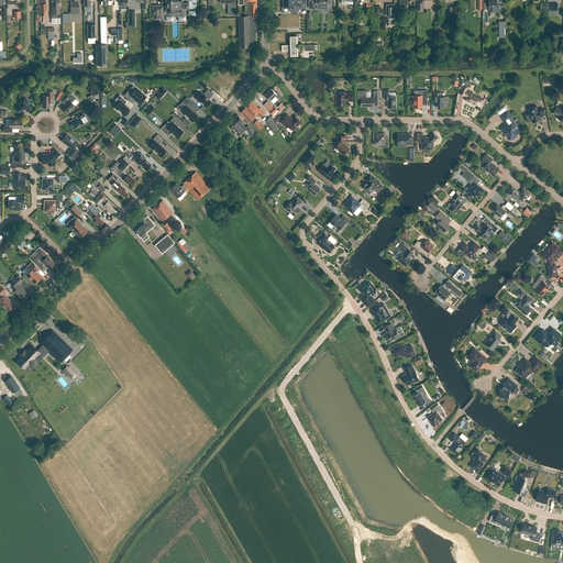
[(37,7),(36,8),(36,11),(37,12),(37,15),(39,17),(41,17),(41,22),(43,22),(43,21),(43,17),(43,14),(46,14),(46,6),(46,3),(45,3),(45,1),(45,0),(37,0),(37,3),(37,7)]
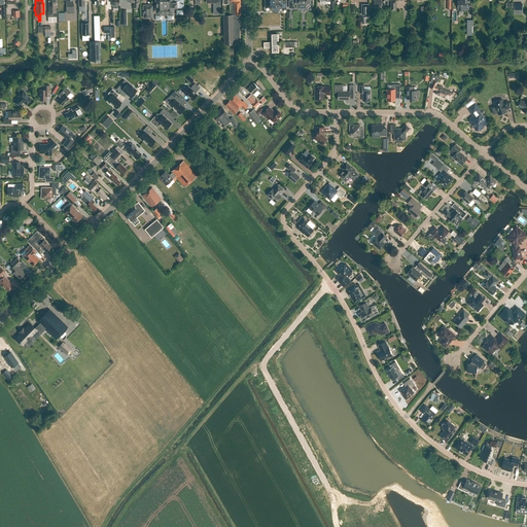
[(48,0),(49,12),(47,12),(47,16),(57,16),(57,12),(56,12),(56,8),(58,8),(58,0),(56,0),(55,0),(48,0)]
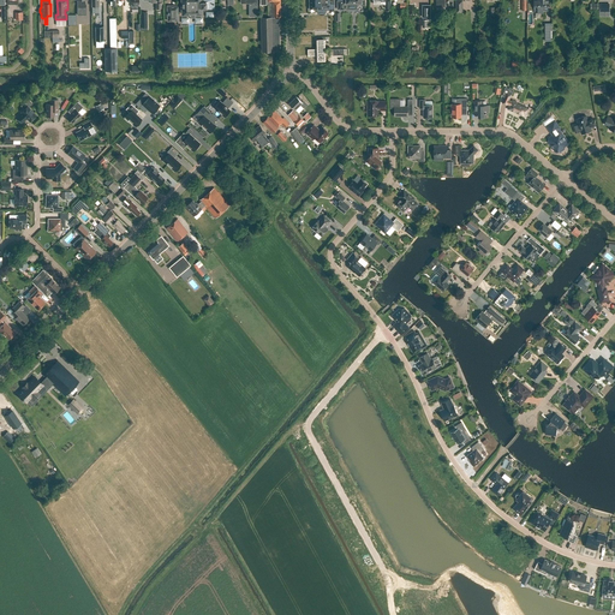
[(83,0),(88,0),(75,0),(76,0),(77,0),(77,16),(87,16),(87,4),(83,4),(83,0)]
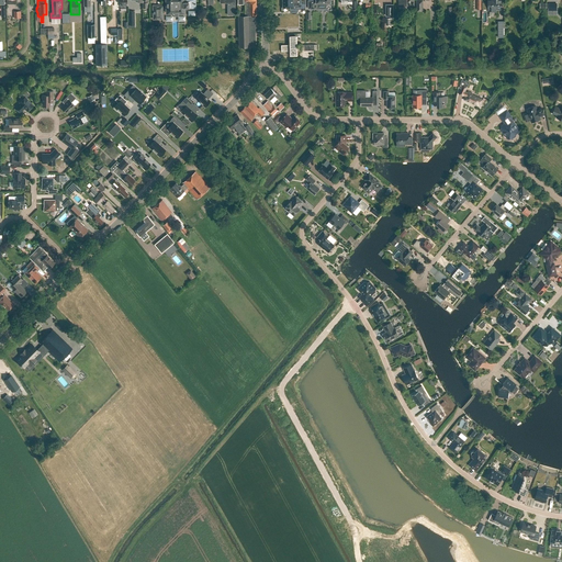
[(165,0),(165,1),(166,1),(166,8),(165,8),(165,9),(163,9),(163,8),(153,9),(153,18),(163,18),(163,11),(165,11),(166,12),(166,13),(169,13),(169,14),(172,14),(173,13),(177,13),(178,14),(180,14),(181,13),(183,13),(183,11),(184,11),(184,8),(183,7),(187,7),(187,8),(195,8),(194,0),(187,0),(187,1),(183,1),(184,0),(183,0),(165,0)]
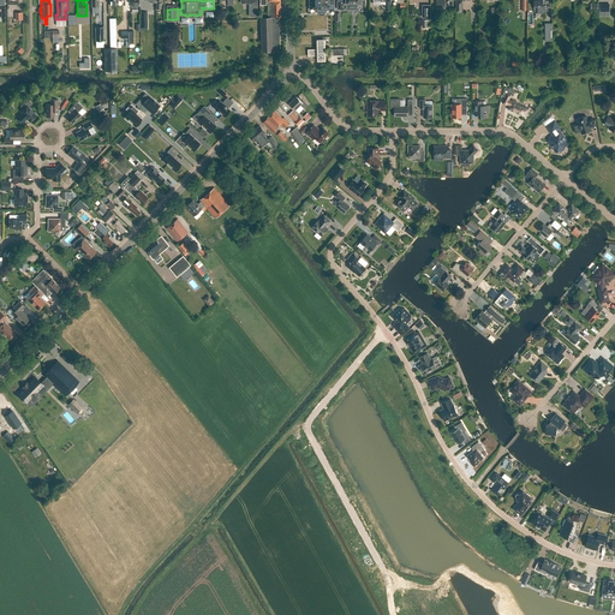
[(240,0),(240,4),(249,4),(249,17),(257,17),(257,6),(255,6),(255,4),(257,4),(256,0),(240,0)]
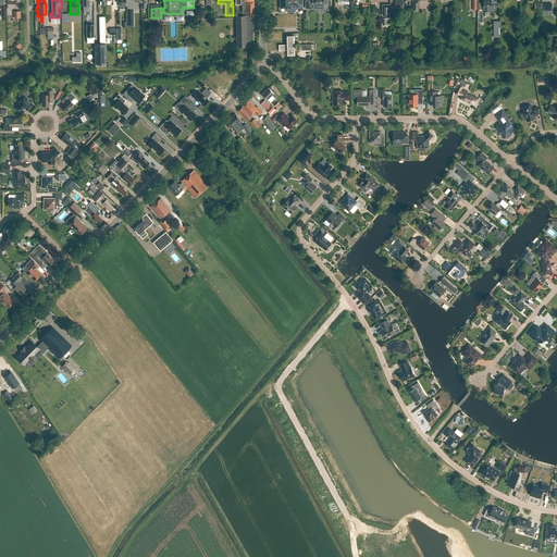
[(287,8),(287,9),(287,10),(287,11),(288,11),(288,12),(289,13),(291,13),(292,13),(293,13),(294,13),(295,13),(295,12),(296,12),(296,11),(296,10),(297,9),(304,9),(302,0),(280,0),(281,8),(287,8)]
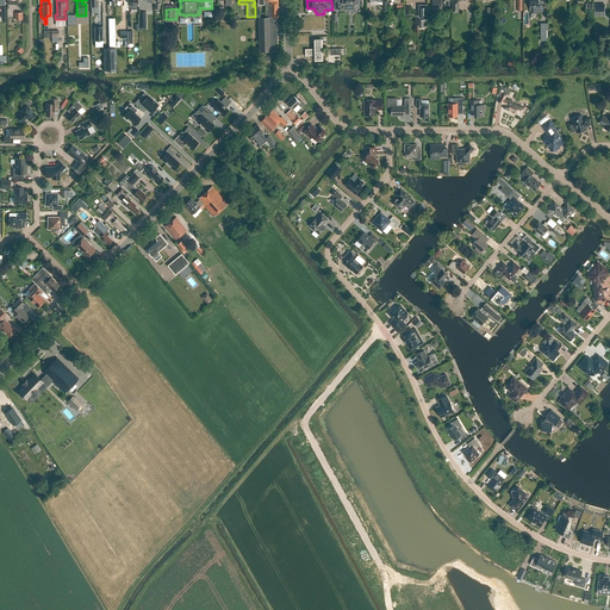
[(542,0),(529,0),(529,11),(533,11),(533,12),(539,12),(539,11),(543,11),(543,4),(542,4),(542,0)]
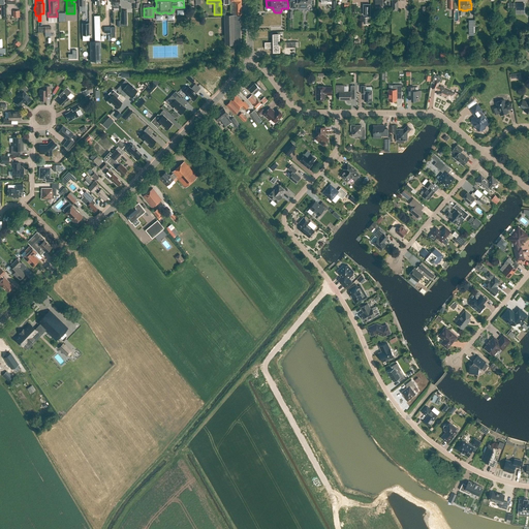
[(242,5),(241,1),(230,2),(231,14),(225,14),(226,44),(231,43),(241,43),(240,14),(242,14),(242,10),(244,10),(243,5),(242,5)]
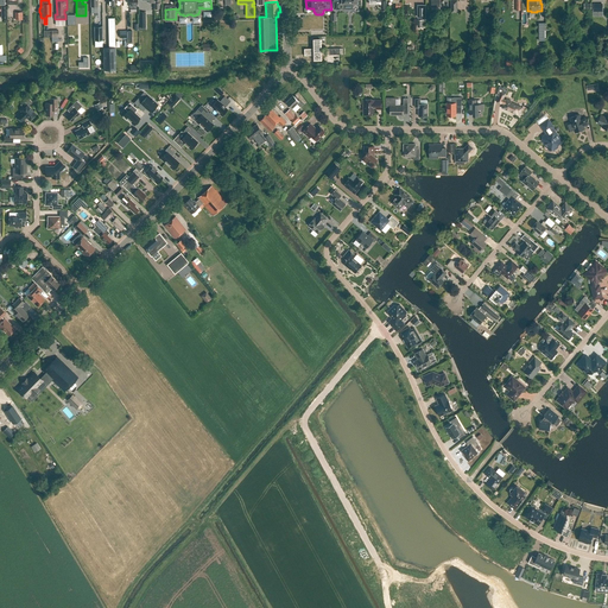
[(593,5),(593,16),(602,16),(602,4),(593,5)]
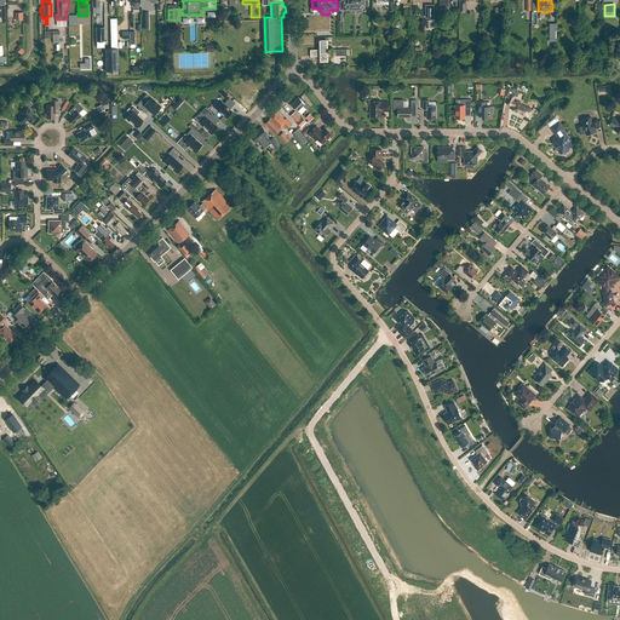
[(107,72),(118,70),(116,18),(110,18),(110,49),(107,49),(107,72)]
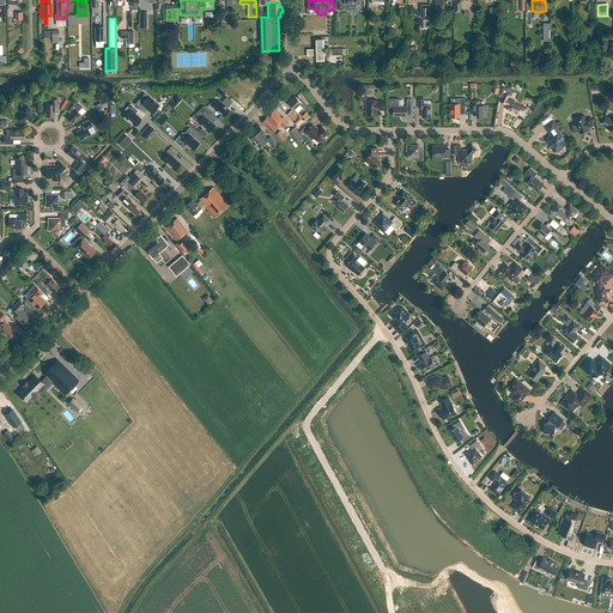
[(328,49),(325,49),(325,40),(316,40),(316,49),(307,49),(307,56),(316,56),(316,60),(322,60),(326,60),(326,56),(328,56),(328,55),(343,55),(343,54),(346,54),(346,49),(328,49)]
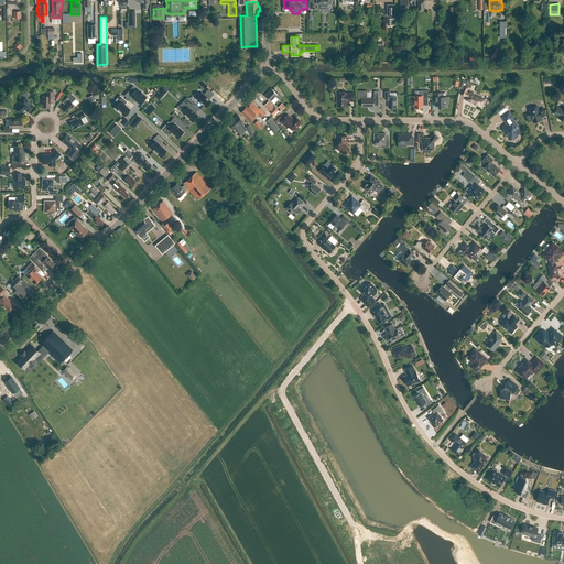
[(465,96),(468,87),(470,82),(467,80),(467,82),(464,79),(461,88),(463,89),(461,94),(465,96)]
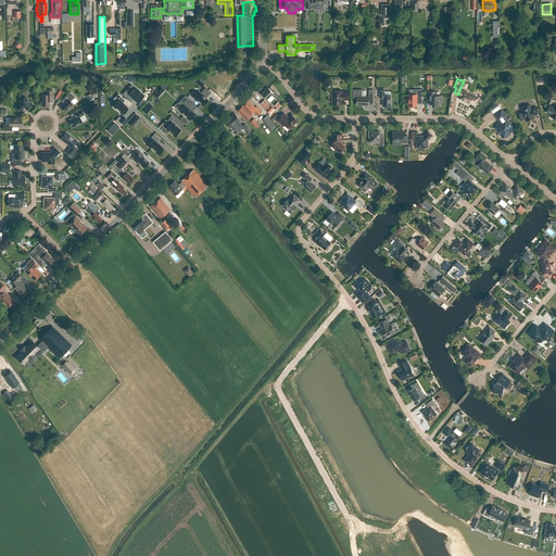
[(135,87),(126,97),(130,101),(134,98),(138,102),(143,96),(135,87)]
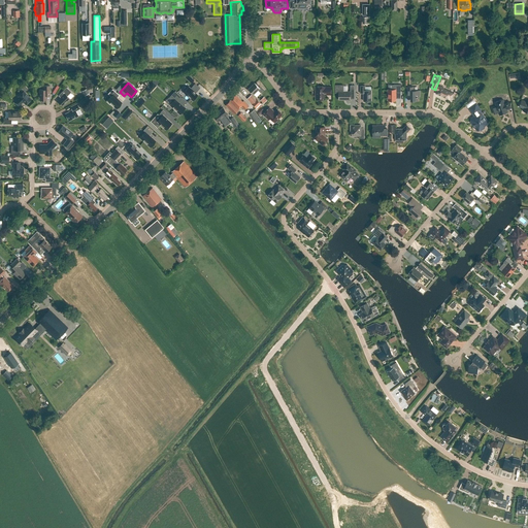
[(264,90),(260,86),(257,83),(256,84),(255,83),(249,89),(254,95),(258,91),(261,93),(264,90)]
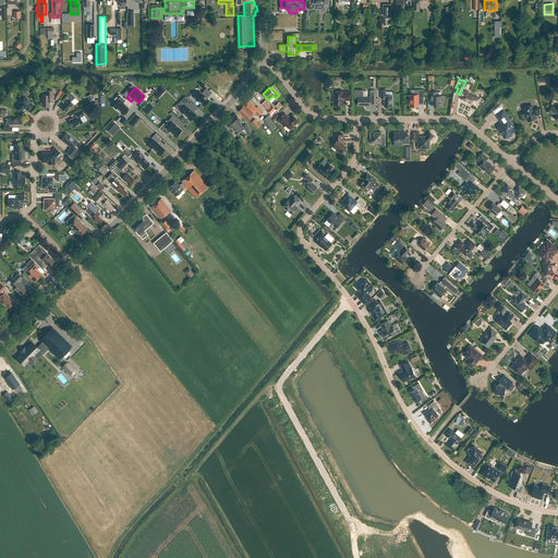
[(198,93),(194,97),(204,106),(208,101),(209,100),(207,98),(211,93),(206,88),(202,94),(199,92),(198,93)]
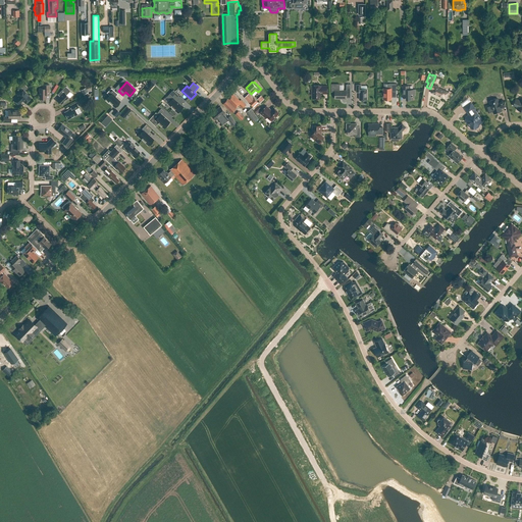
[(151,84),(146,89),(149,92),(154,87),(151,84)]
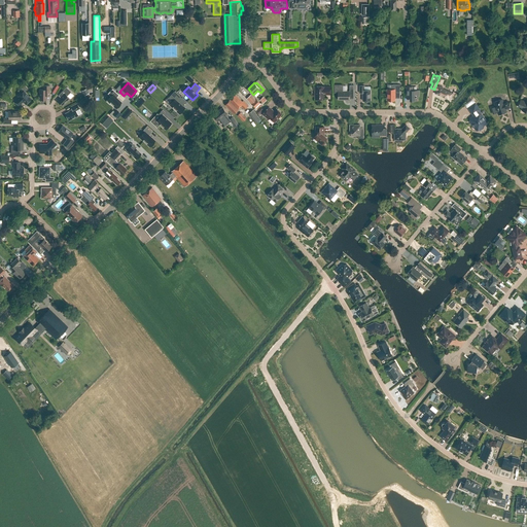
[(335,93),(338,93),(338,100),(345,100),(345,101),(350,101),(350,95),(354,95),(354,85),(350,85),(350,92),(343,92),(343,84),(335,84),(335,93)]
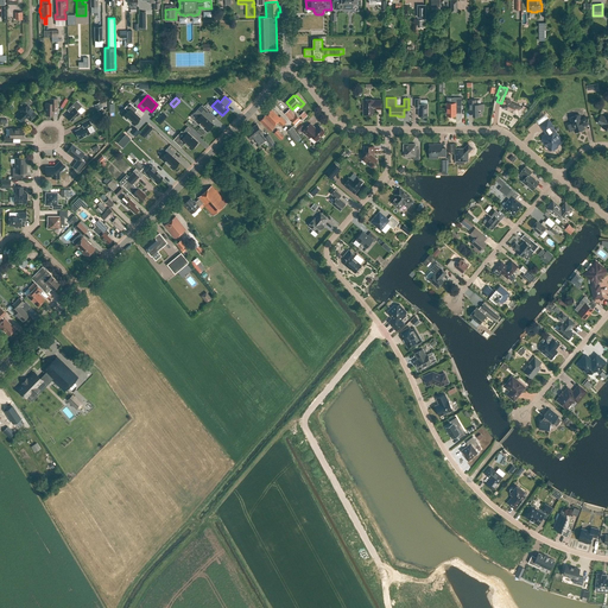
[(447,103),(447,116),(455,116),(455,108),(456,108),(456,107),(461,107),(461,97),(453,97),(453,103),(447,103)]
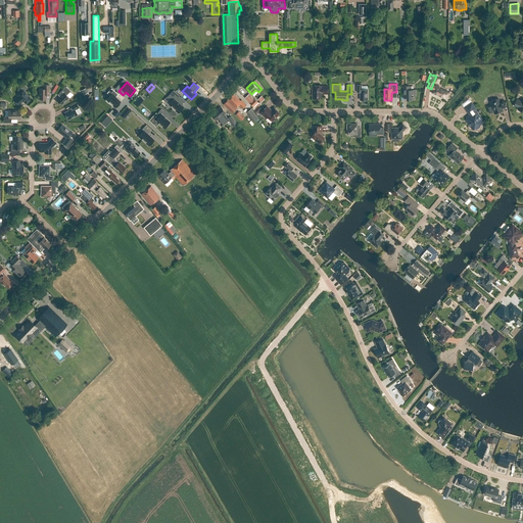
[(39,89),(39,99),(46,99),(46,92),(49,92),(49,85),(43,85),(43,89),(39,89)]
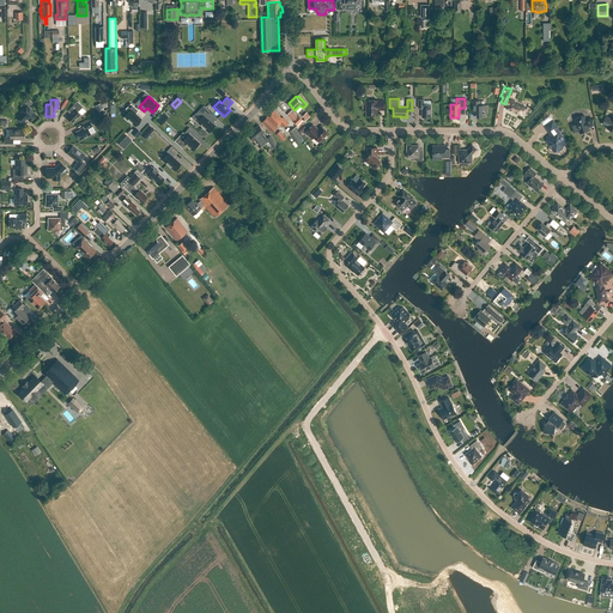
[(377,99),(366,99),(366,116),(375,116),(375,114),(377,114),(377,110),(384,110),(384,101),(377,101),(377,99)]
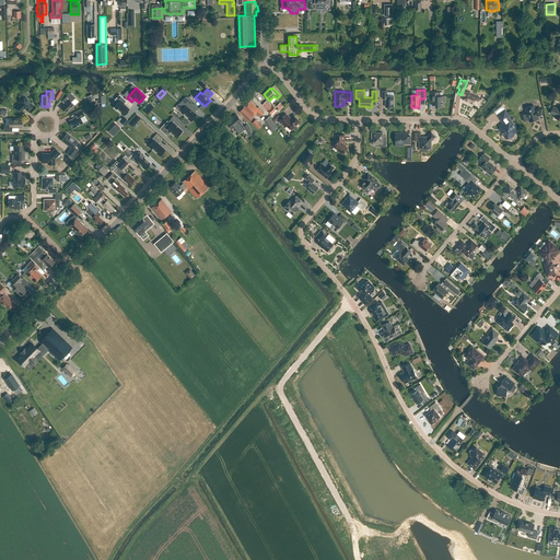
[(394,107),(394,96),(387,96),(387,91),(382,91),(382,98),(385,98),(385,107),(394,107)]
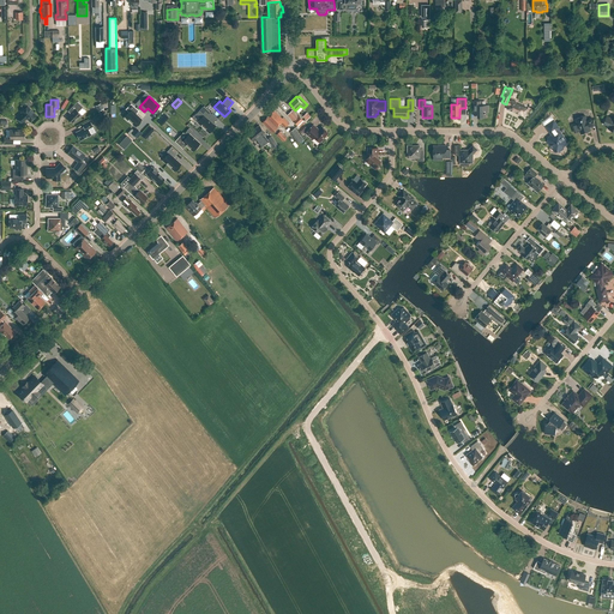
[(507,109),(522,115),(523,113),(525,114),(528,109),(525,108),(516,103),(516,102),(511,100),(507,108),(507,109)]
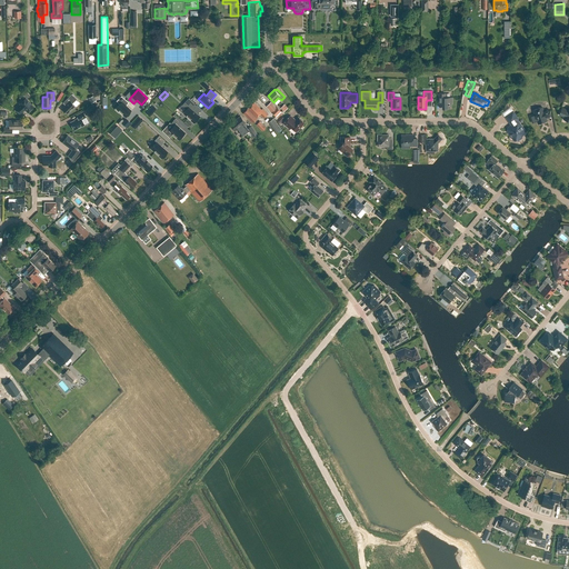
[(442,101),(442,109),(450,109),(450,105),(452,105),(452,98),(446,98),(446,93),(439,93),(439,101),(442,101)]
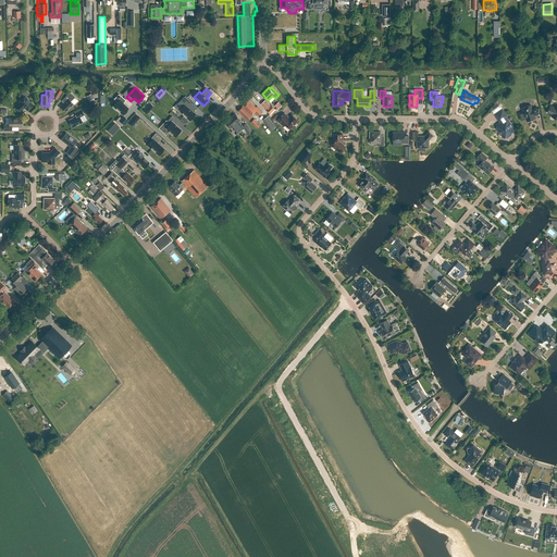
[(61,107),(65,111),(74,103),(71,101),(75,97),(70,93),(63,99),(65,101),(61,107)]
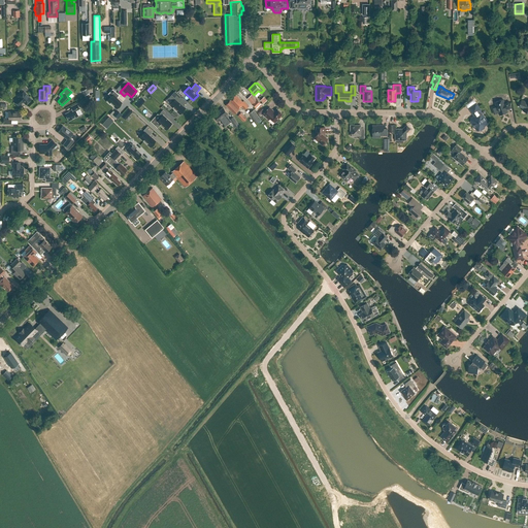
[(117,98),(120,95),(112,89),(108,94),(110,96),(107,100),(107,101),(106,102),(109,104),(110,103),(116,108),(122,102),(117,98)]
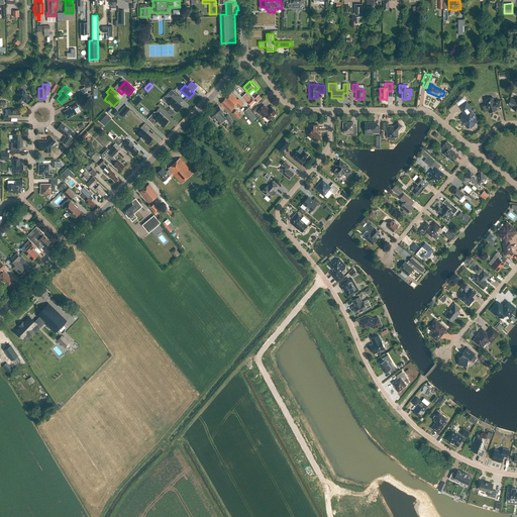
[(18,95),(14,99),(18,103),(22,100),(24,102),(30,97),(23,89),(17,94),(18,95)]
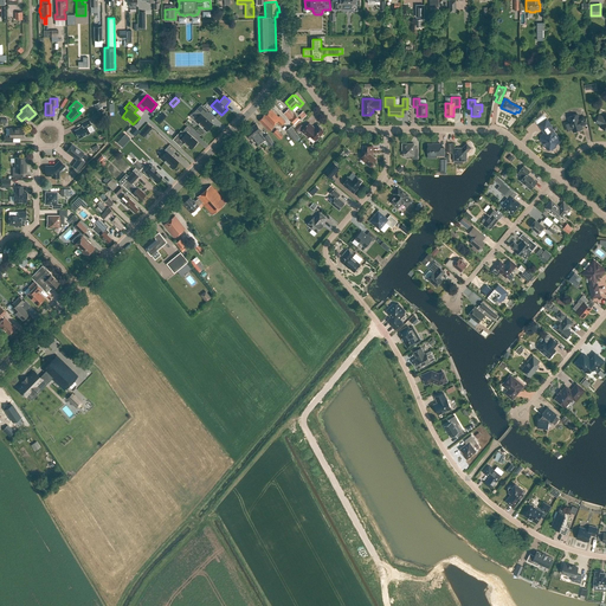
[(213,124),(206,117),(210,114),(201,105),(195,111),(199,116),(195,121),(207,131),(213,124)]
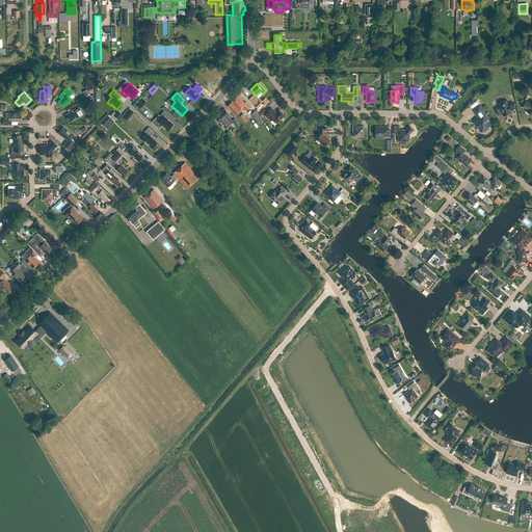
[(228,106),(237,115),(241,111),(240,110),(243,106),(247,110),(250,107),(245,102),(244,103),(238,96),(232,102),(228,106)]
